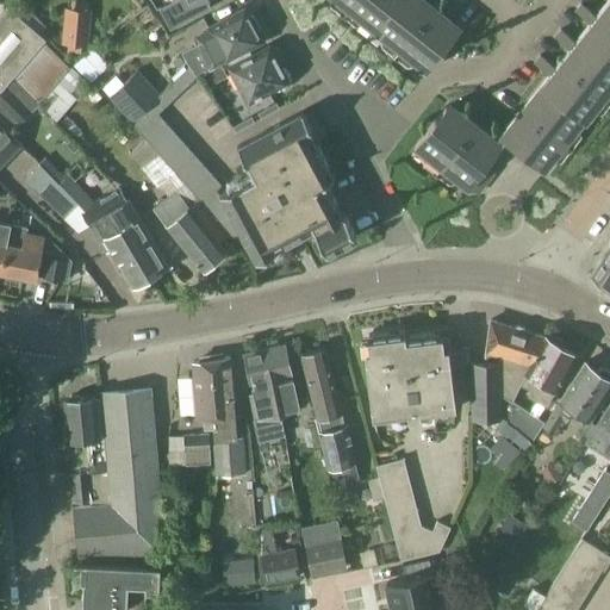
[(175,0),(160,8),(170,29),(211,7),(206,0),(175,0)]
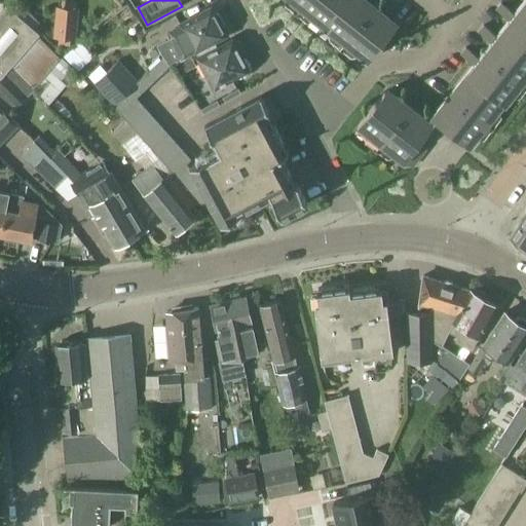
[(361,0),(290,0),(312,19),(331,33),(357,52),(367,61),(395,26),(361,0)]
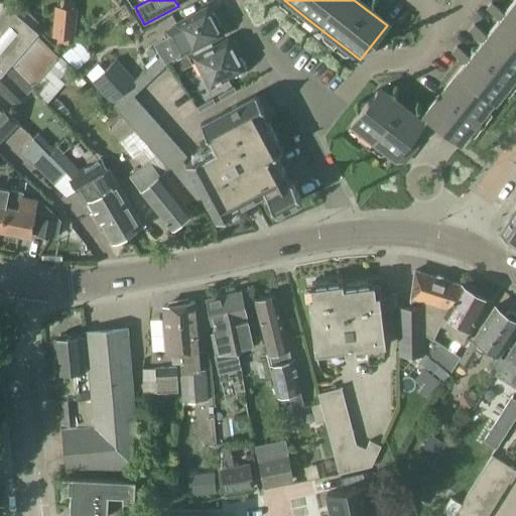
[(467,65),(426,116),(461,143),(515,73),(515,2),(508,13),(492,1),(486,9),(502,20),(490,36),(474,23),(469,30),(485,42),(473,58),(457,45),(452,52),(467,65)]
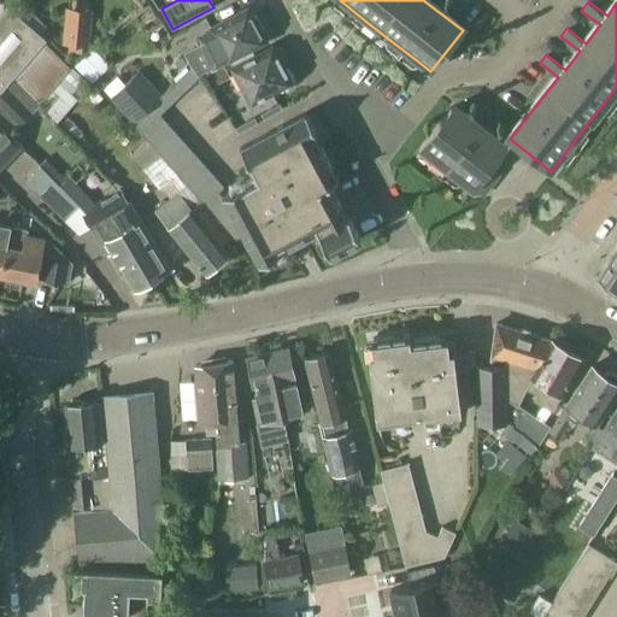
[(13,76),(45,40),(46,39),(9,5),(0,13),(0,90),(15,76),(13,76)]
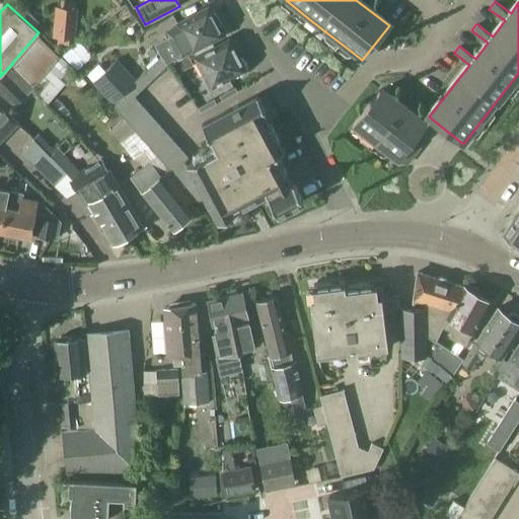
[(75,39),(77,8),(55,6),(52,36),(58,38),(58,44),(69,45),(69,39),(75,39)]
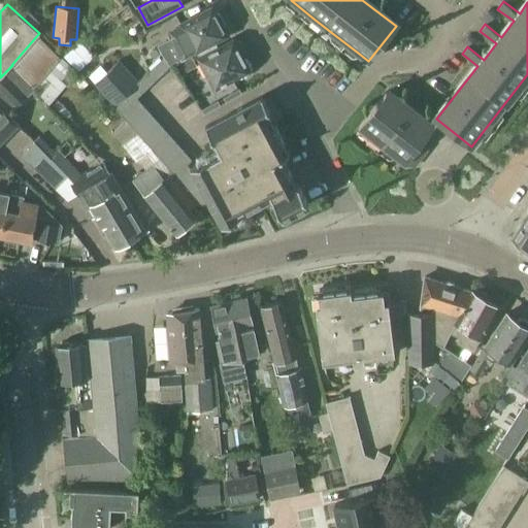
[(225,35),(222,30),(224,26),(218,13),(213,13),(210,7),(179,24),(179,25),(168,30),(182,56),(193,51),(193,52),(225,35)]
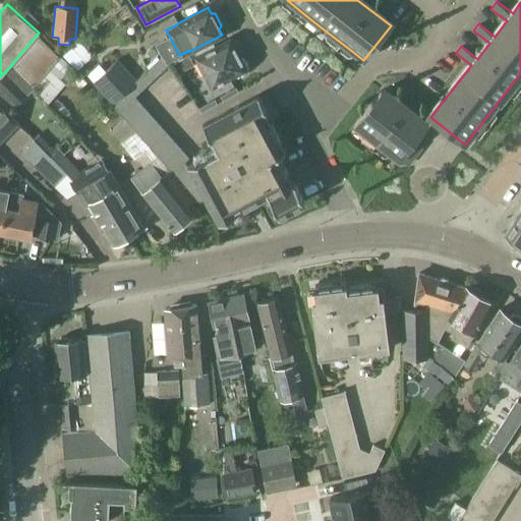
[(11,64),(12,64),(35,87),(61,57),(38,34),(11,64)]
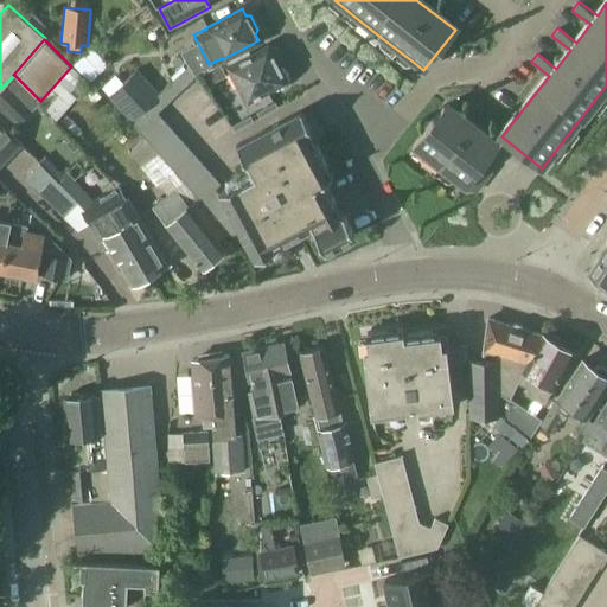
[(136,69),(110,39),(81,66),(131,121),(134,117),(160,94),(136,69)]
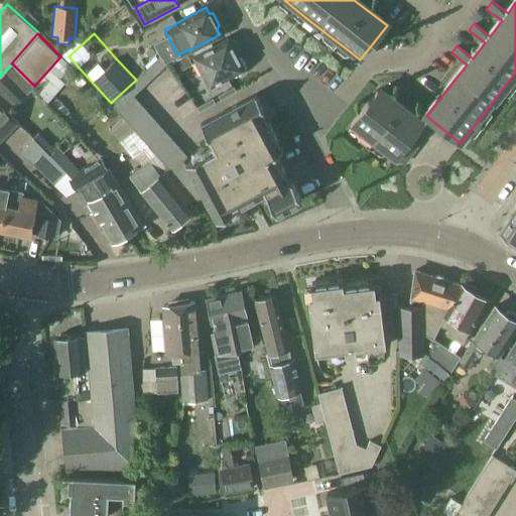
[(205,73),(183,85),(191,98),(199,109),(213,102),(208,92),(214,89),(212,84),(234,72),(235,73),(237,73),(240,72),(242,70),(244,67),(243,62),(240,60),(237,59),(226,39),(196,56),(205,73)]
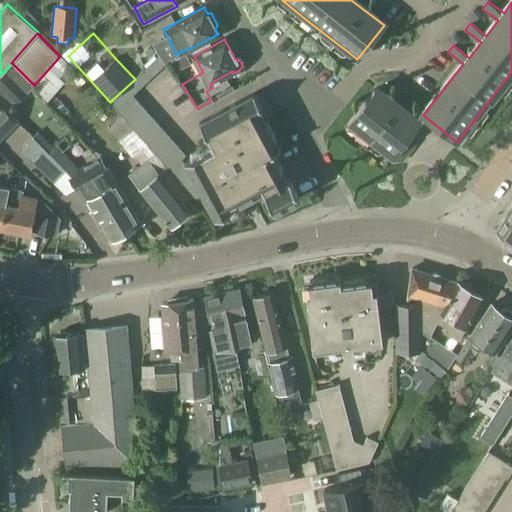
[(161,57),(135,79),(113,99),(148,143),(147,143),(170,169),(191,196),(194,200),(202,195),(215,219),(232,210),(232,209),(264,191),(274,210),(300,196),(290,178),(288,179),(274,151),(281,147),(263,112),(264,112),(254,93),(199,123),(209,142),(210,141),(214,148),(202,154),(202,153),(185,162),(182,159),(187,155),(133,95),(167,65),(161,57)]
